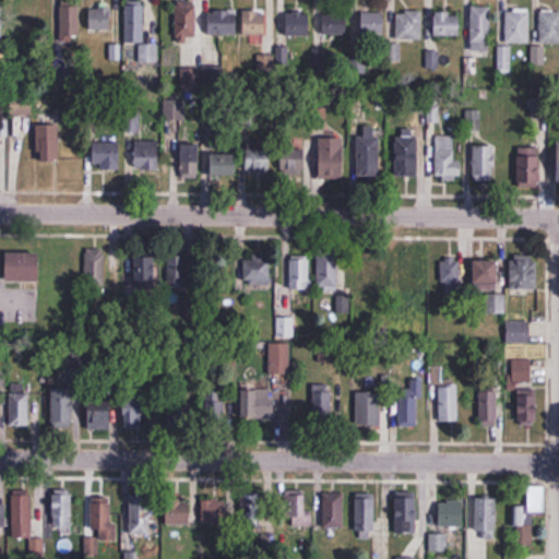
[(60,2),(60,43),(80,43),(80,2),(60,2)]
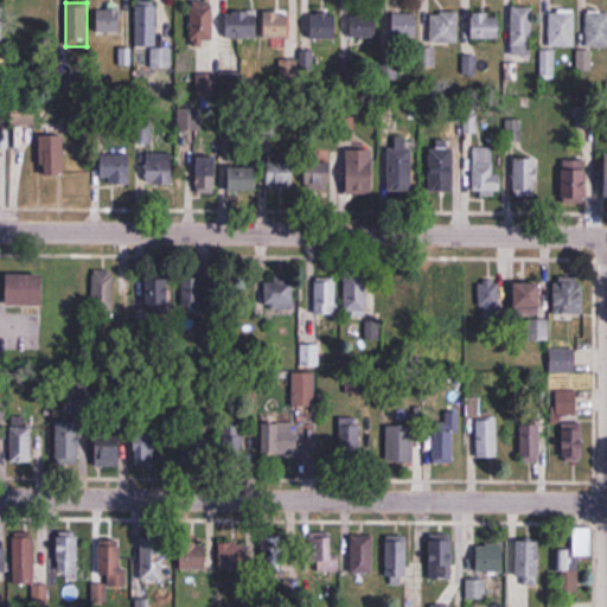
[(191,2),(191,42),(215,42),(215,2),(191,2)]
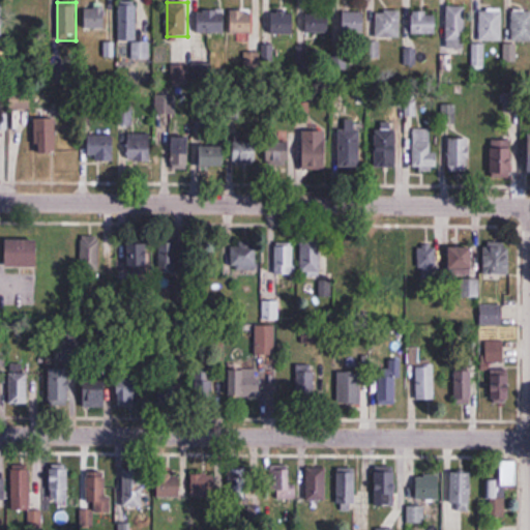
[(118,40),(138,40),(138,3),(118,3),(118,40)]
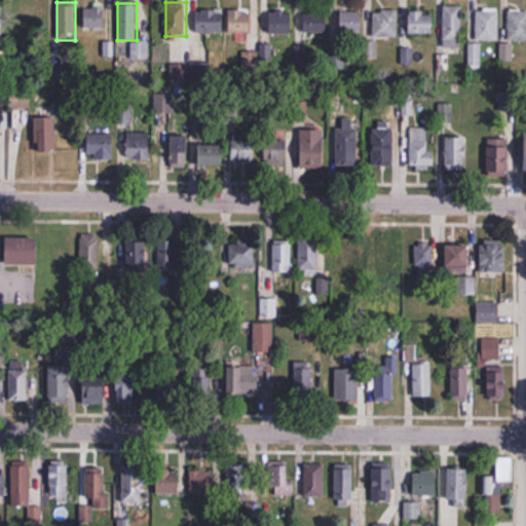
[(462,48),(462,6),(443,6),(443,48),(462,48)]
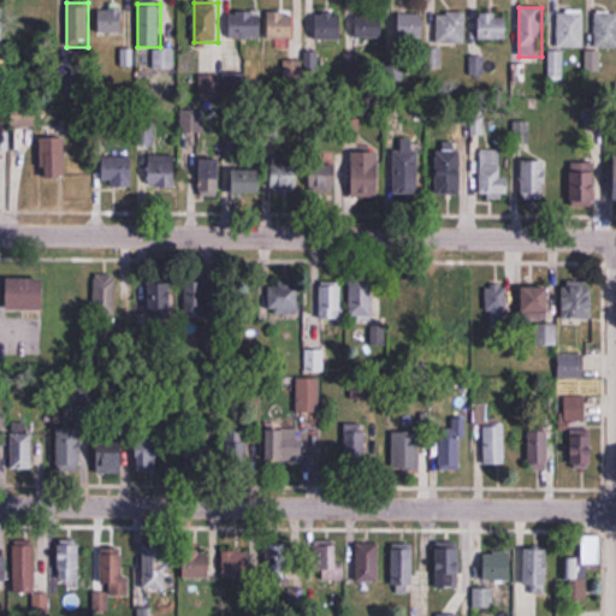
[(123,9),(99,9),(99,33),(123,33),(123,9)]
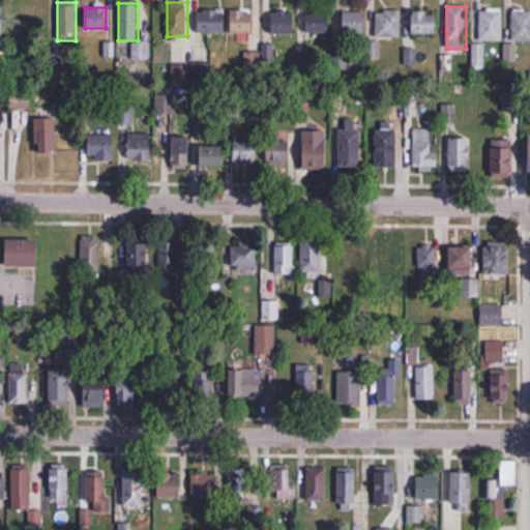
[(479,40),(502,40),(502,9),(479,9),(479,40)]
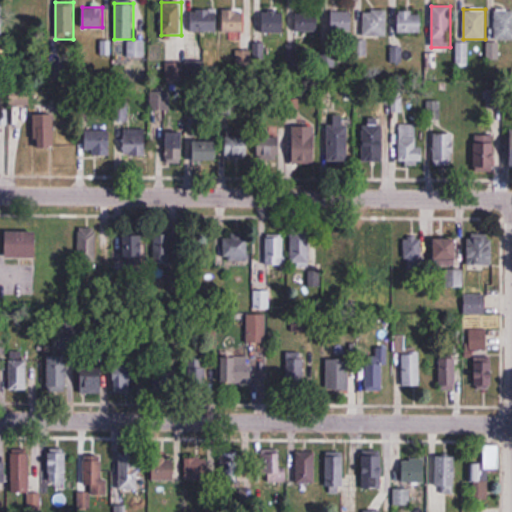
[(494,39),(511,39),(511,9),(494,10),(494,39)]
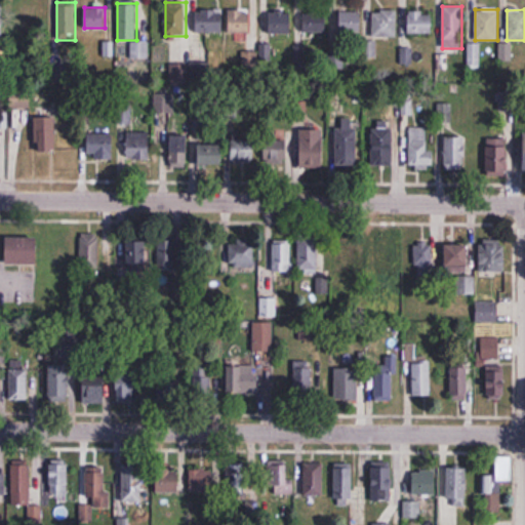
[(196,11),(197,33),(223,33),(223,11),(196,11)]
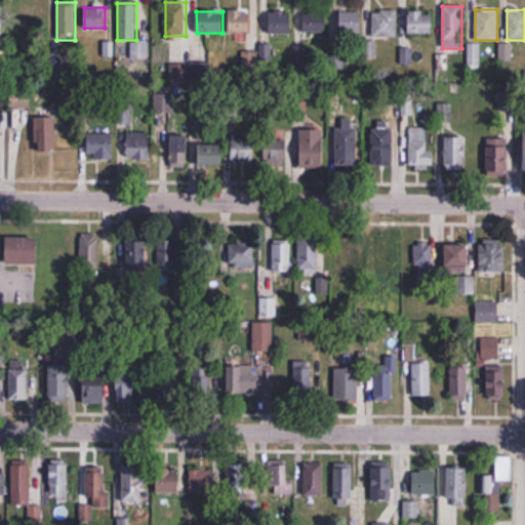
[(255,32),(255,11),(229,11),(229,32),(255,32)]
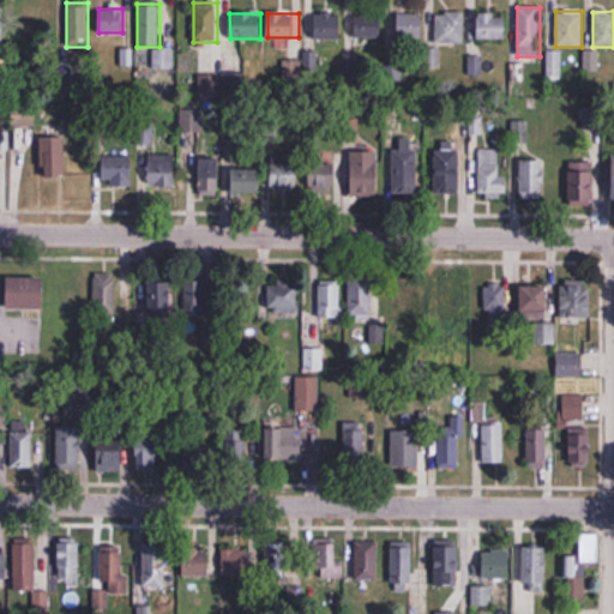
[(341,40),(341,13),(315,13),(315,40),(341,40)]
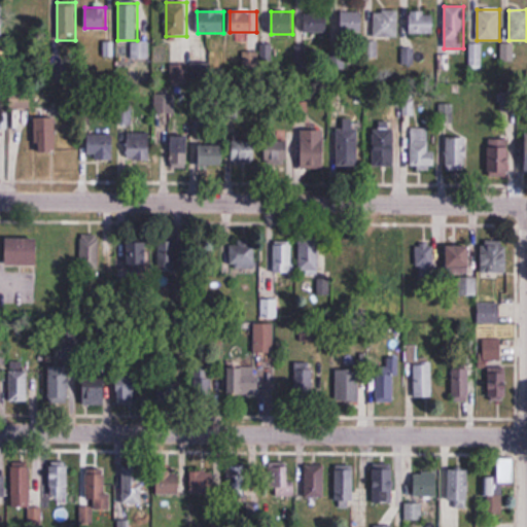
[(398,11),(373,11),(373,12),(343,12),(342,35),(397,36),(398,11)]
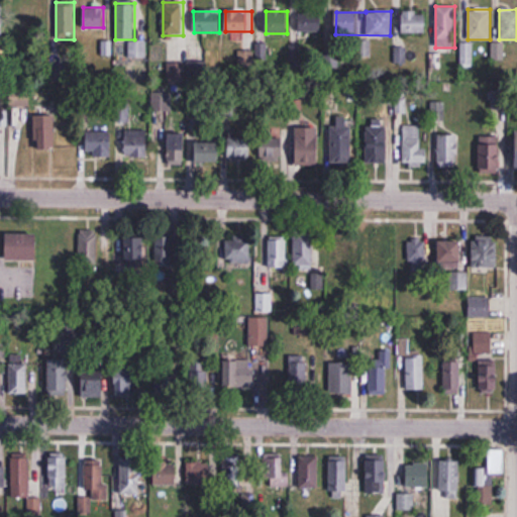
[(401,33),(425,33),(426,11),(402,11),(401,33)]
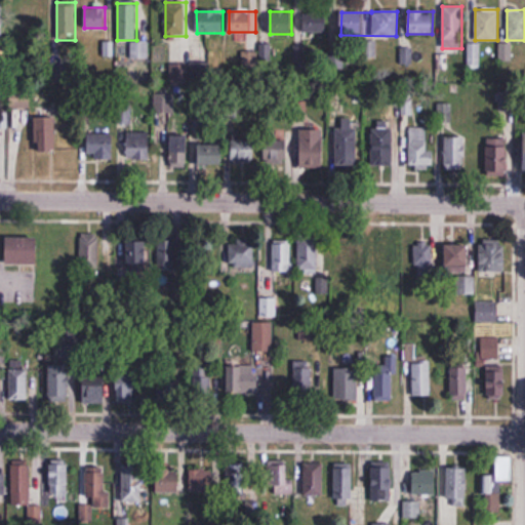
[(326,33),(326,14),(303,14),(303,33),(326,33)]
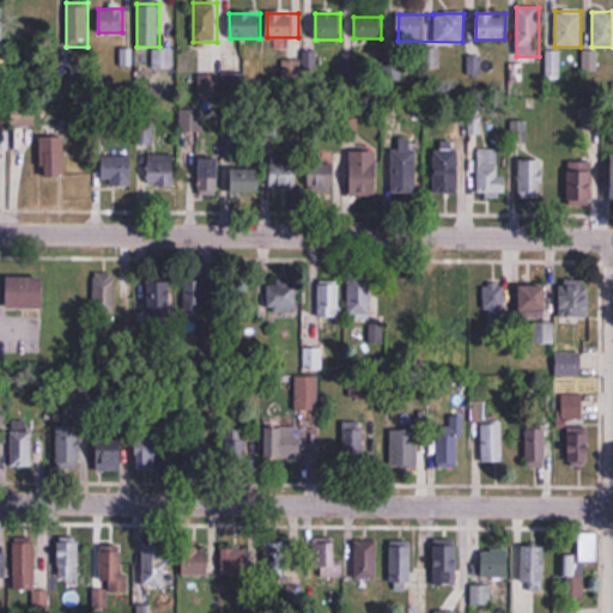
[(438,50),(426,50),(426,66),(438,66),(438,50)]
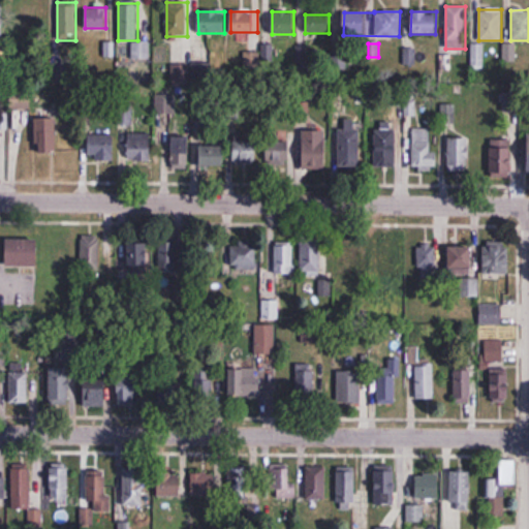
[(194,67),(194,81),(211,81),(211,67),(194,67)]
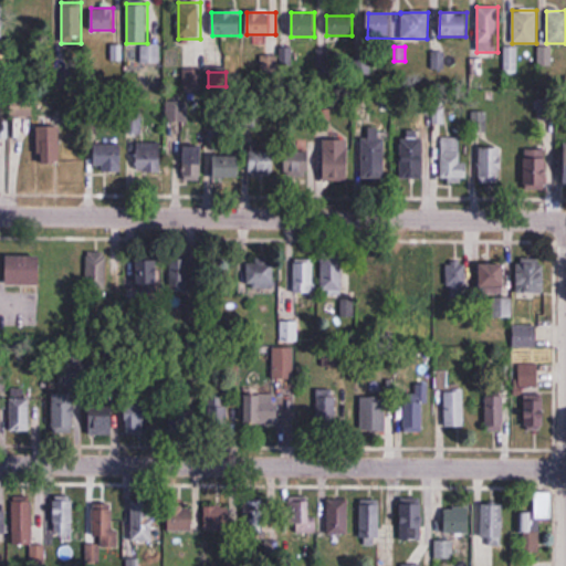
[(540,100),(540,119),(548,119),(548,100),(540,100)]
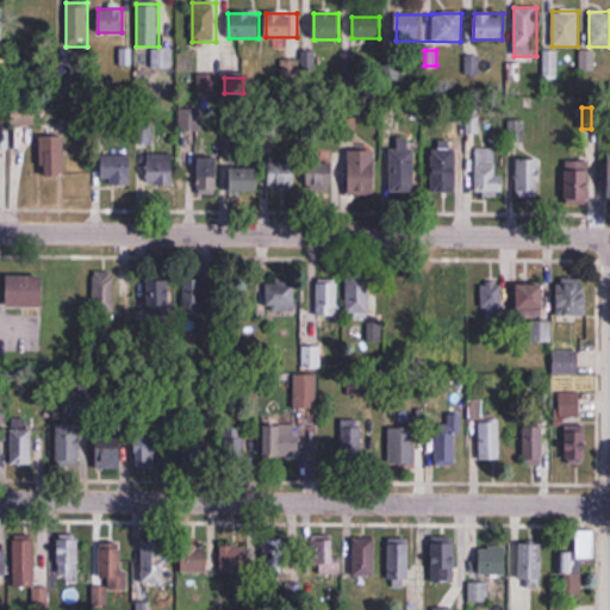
[(39,136),(39,176),(66,176),(66,136),(39,136)]
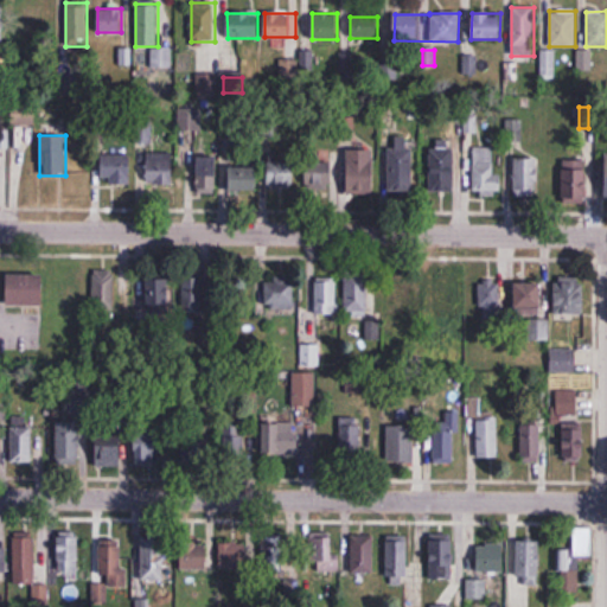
[(454,192),(454,140),(429,140),(429,192),(454,192)]
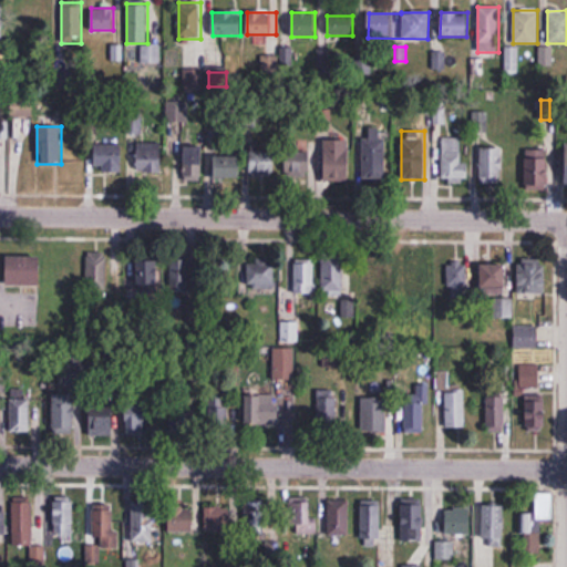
[(362,178),(387,178),(387,137),(362,137),(362,178)]
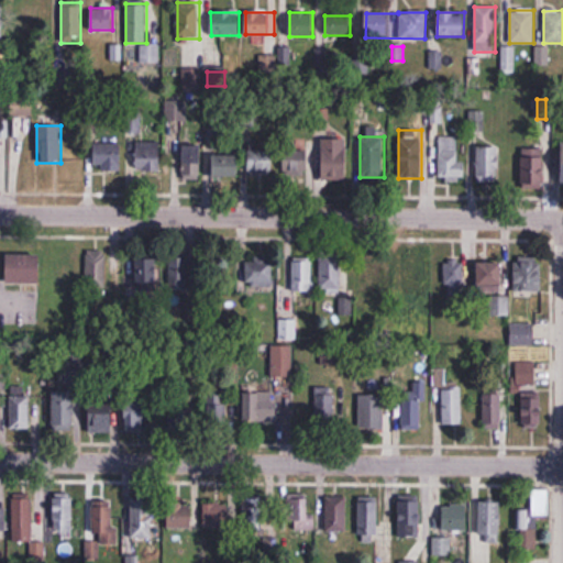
[(457,136),(438,136),(438,181),(465,181),(465,162),(457,162),(457,136)]
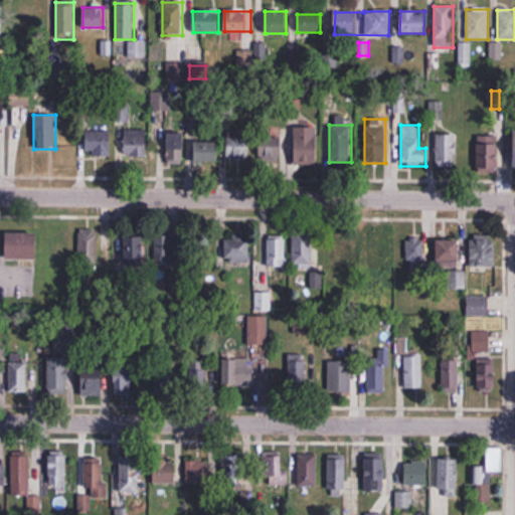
[(146,129),(125,129),(125,156),(146,156),(146,129)]
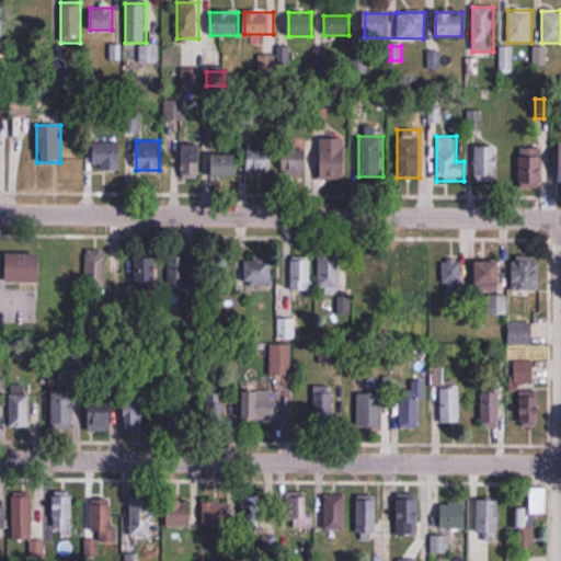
[(322,180),(345,180),(345,140),(322,140),(322,180)]
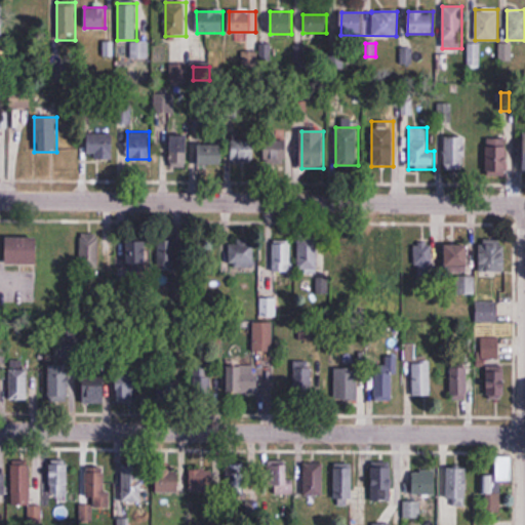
[(86,134),(86,159),(113,159),(113,133),(86,134)]
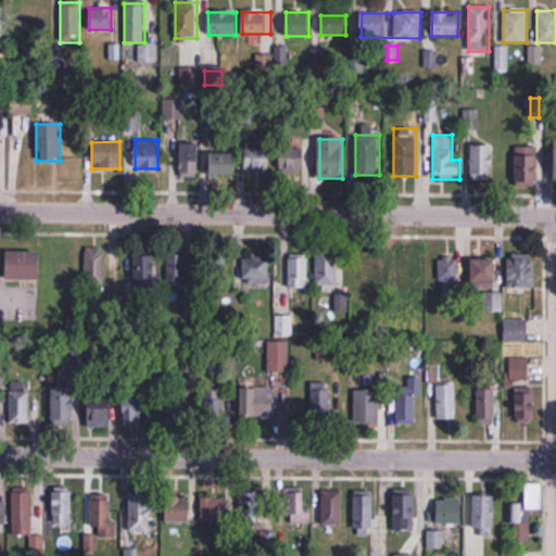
[(199,143),(180,143),(180,177),(199,177),(199,143)]
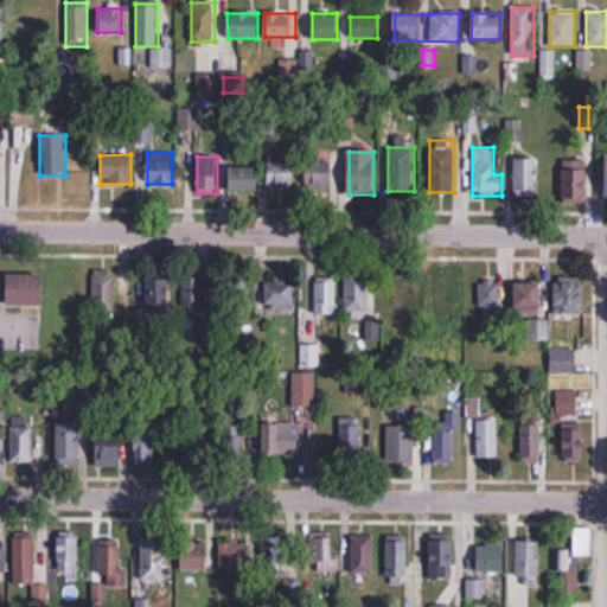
[(515,195),(537,195),(537,159),(515,159),(515,195)]
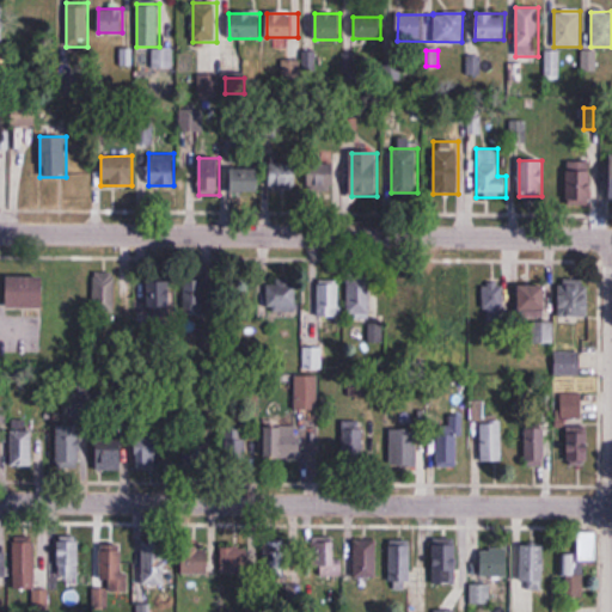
[(591,202),(591,161),(568,160),(567,202),(591,202)]
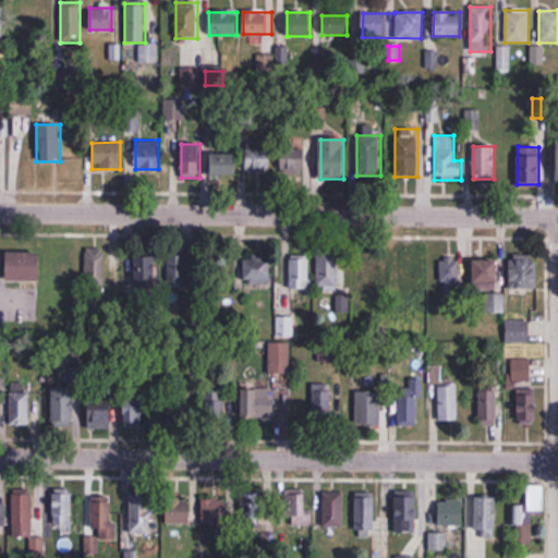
[(271,172),(271,147),(245,147),(245,172),(271,172)]
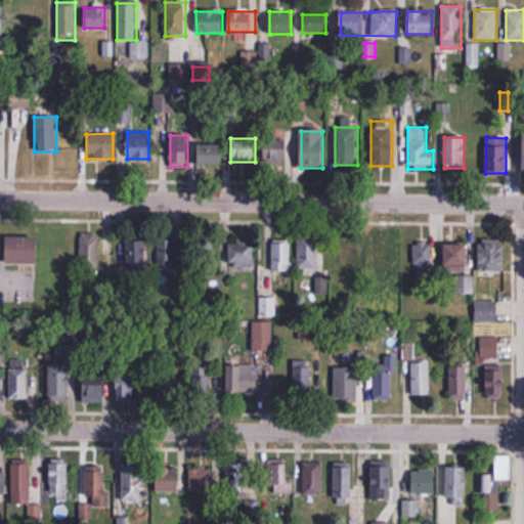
[(263,140),(263,161),(287,161),(287,140),(263,140)]
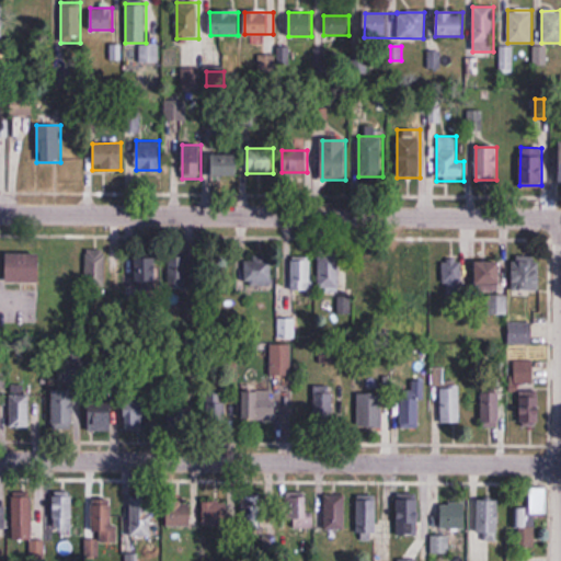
[(212,176),(239,176),(239,153),(212,153),(212,176)]
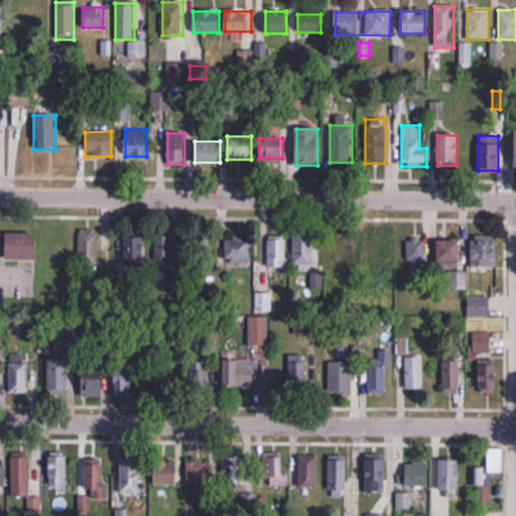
[(97,264),(97,230),(80,230),(80,264),(97,264)]
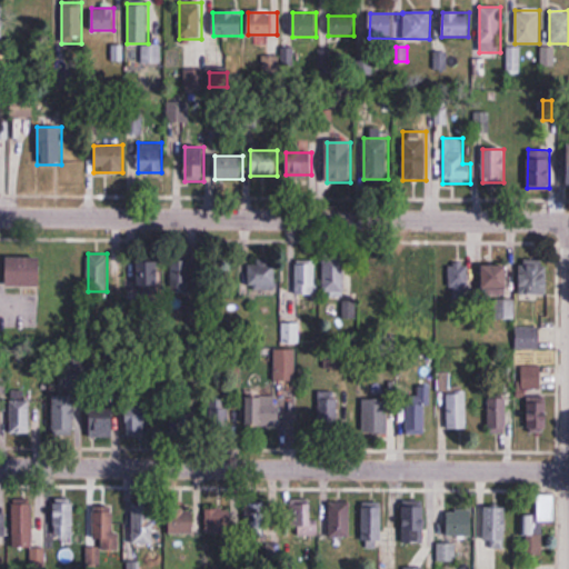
[(195,257),(172,257),(172,289),(195,289),(195,257)]
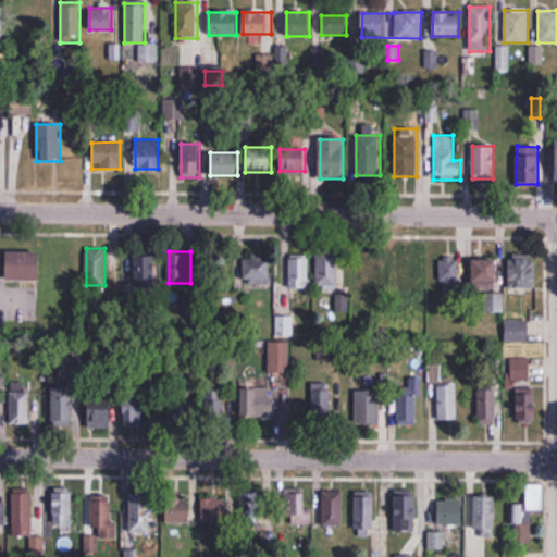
[(400,289),(419,289),(419,251),(400,251),(400,289)]
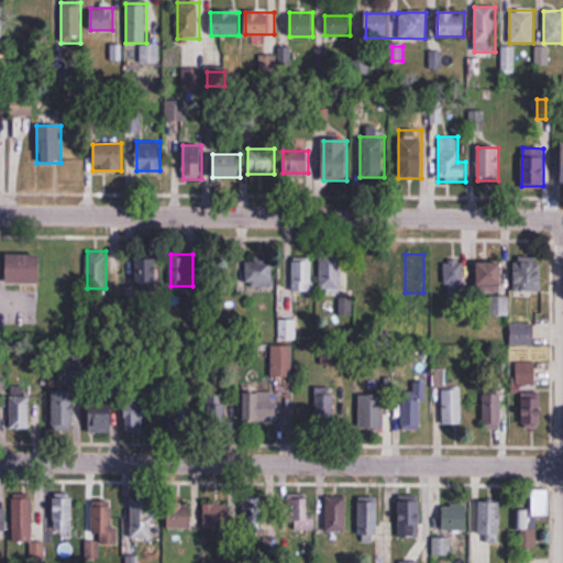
[(6,284),(41,284),(41,255),(6,255),(6,284)]
